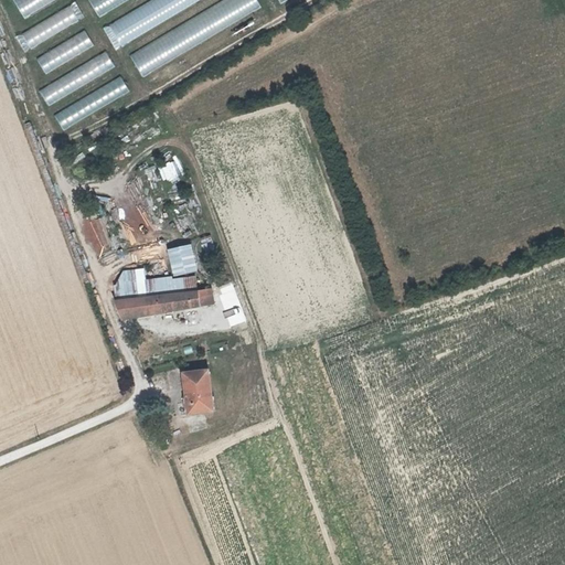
[(4,0),(16,20),(53,0),(4,0)]
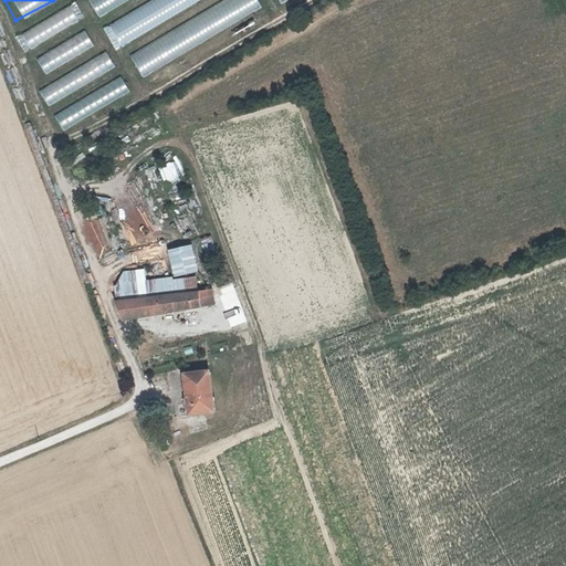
[(87,0),(96,14),(124,0),(87,0)]
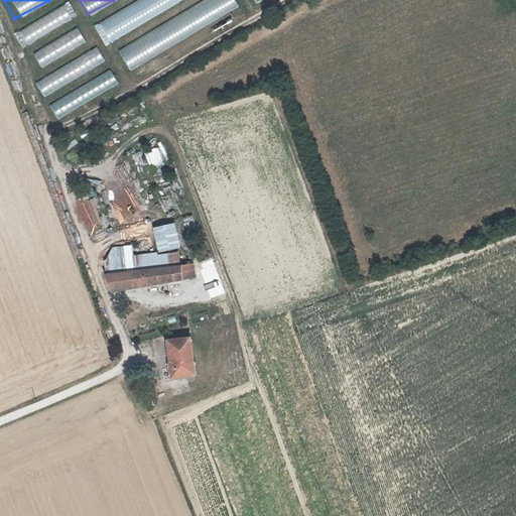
[(135,0),(97,21),(109,41),(182,0),(135,0)]
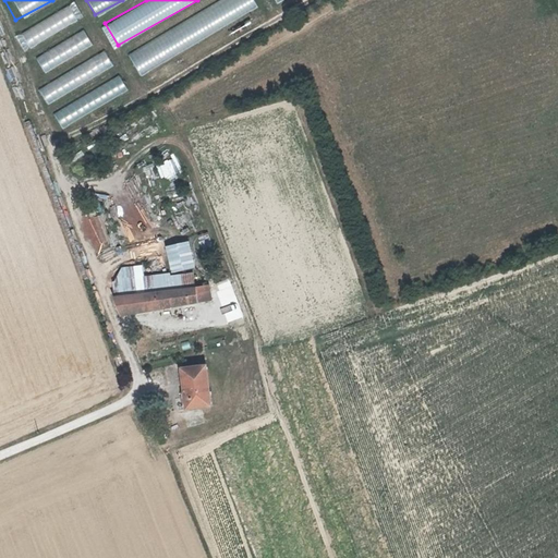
[(138,75),(258,9),(253,0),(220,0),(126,52),(138,75)]
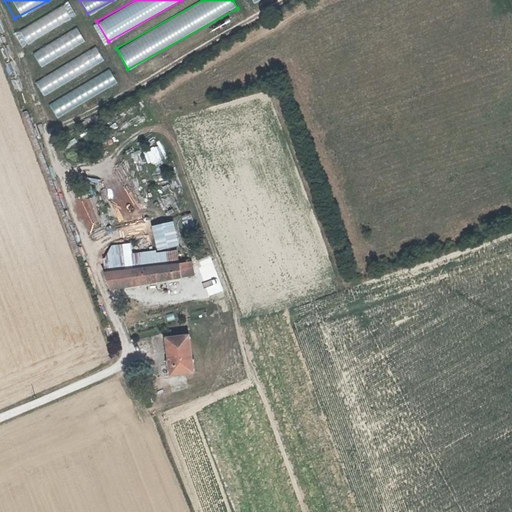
[(13,32),(20,46),(76,17),(69,3),(13,32)]
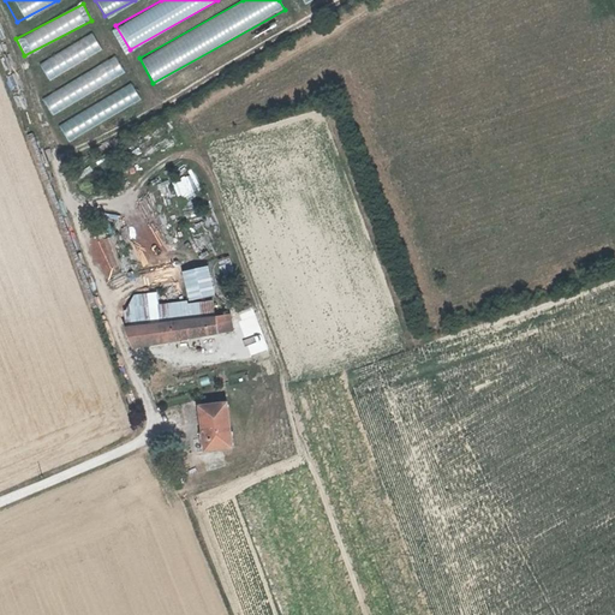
[(31,65),(40,83),(108,48),(100,31),(31,65)]
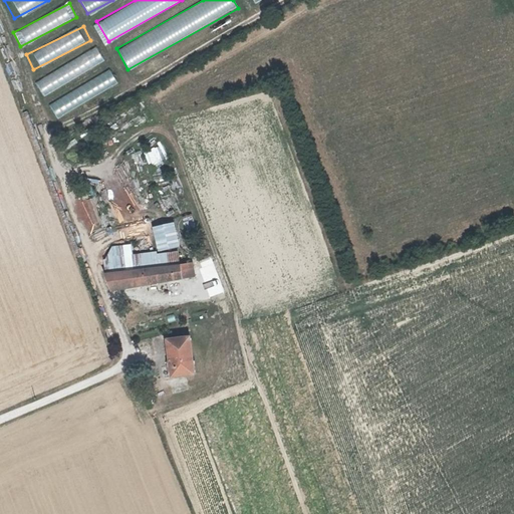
[(97,49),(34,78),(41,93),(104,64),(97,49)]
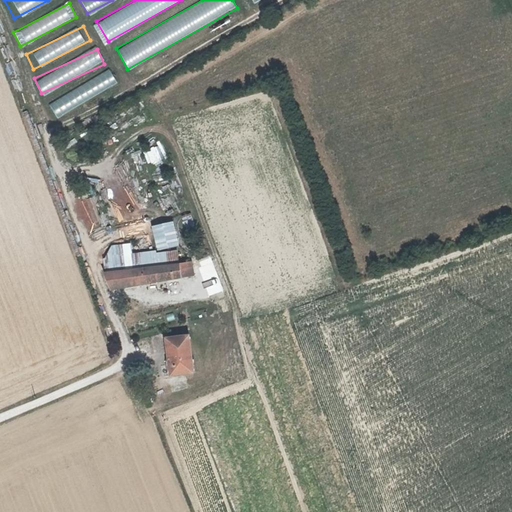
[(55,116),(118,85),(110,71),(48,101),(55,116)]
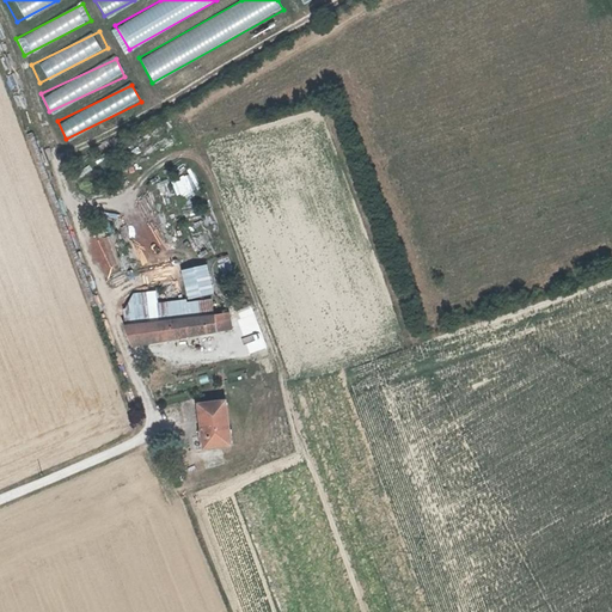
[(177,197),(191,193),(185,175),(172,178),(177,197)]
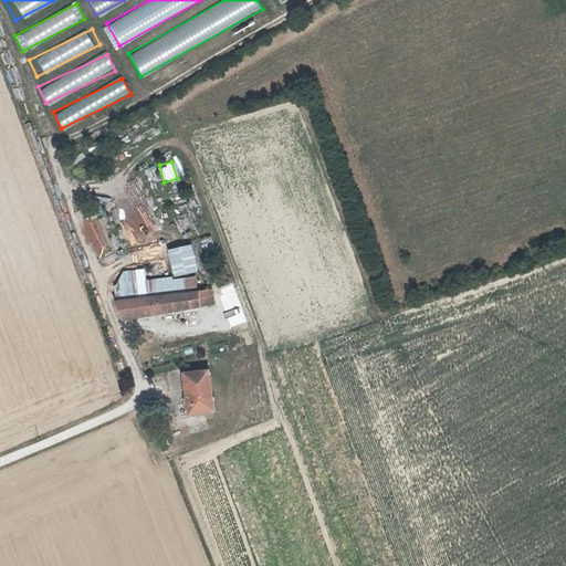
[(155,206),(166,203),(156,166),(145,168),(155,206)]
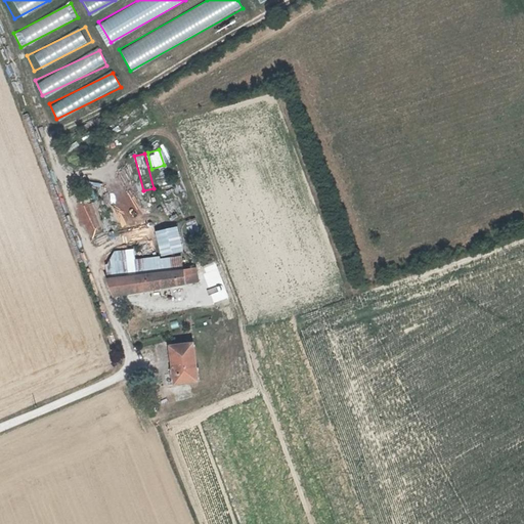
[(156,179),(157,186),(167,184),(166,178),(156,179)]
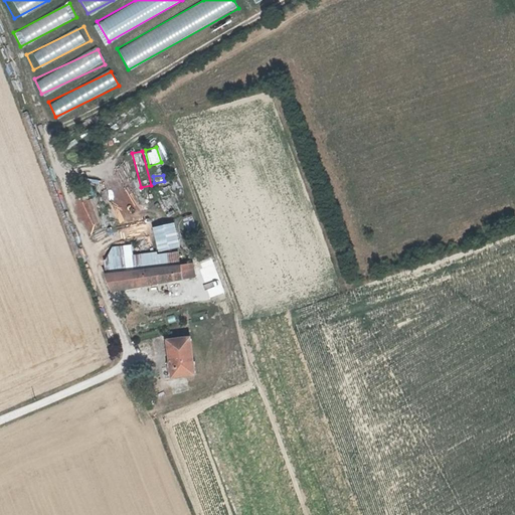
[(137,271),(154,269),(152,251),(135,254),(136,258),(137,271)]
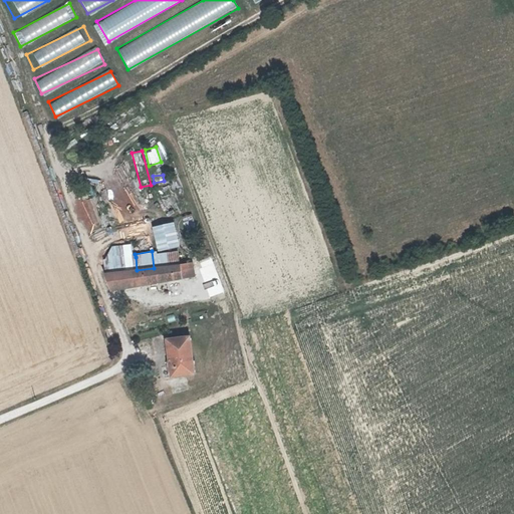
[(118,272),(137,270),(136,257),(117,259),(118,272)]
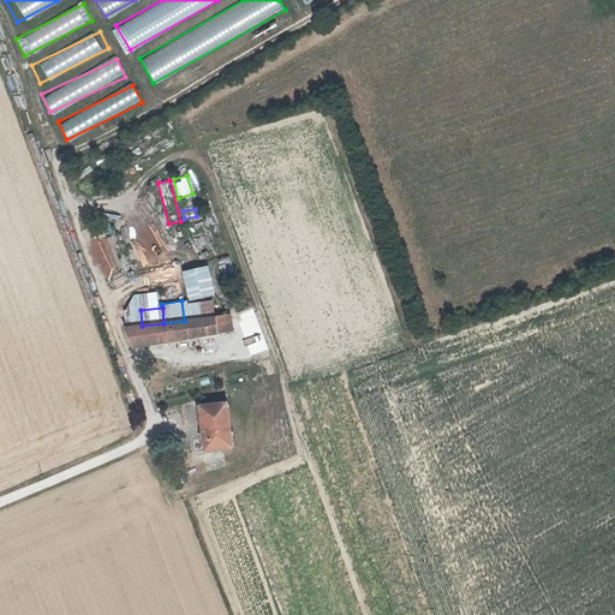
[(230,315),(232,329),(245,327),(243,312),(230,315)]
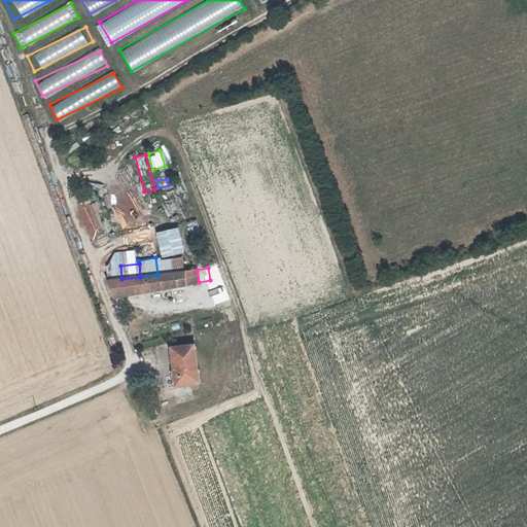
[(121,279),(129,294),(199,282),(197,270),(121,279)]
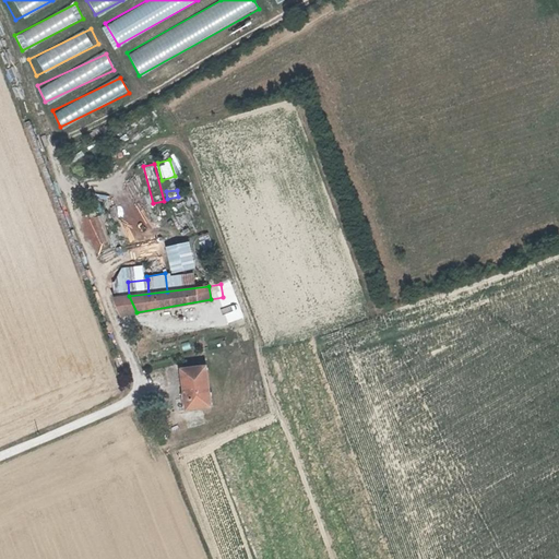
[(198,367),(203,404),(228,401),(222,364),(198,367)]
